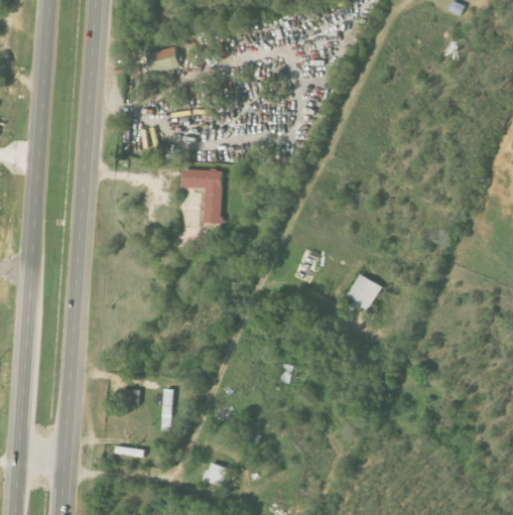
[(146,51),(149,72),(178,68),(175,46),(146,51)]
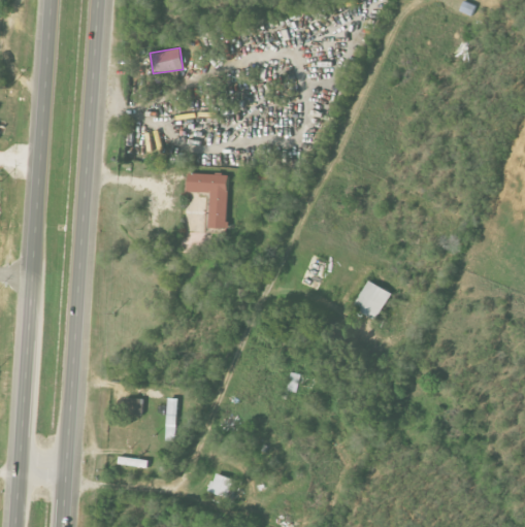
[(208,192),(207,227),(225,228),(227,173),(187,172),(187,191),(208,192)]
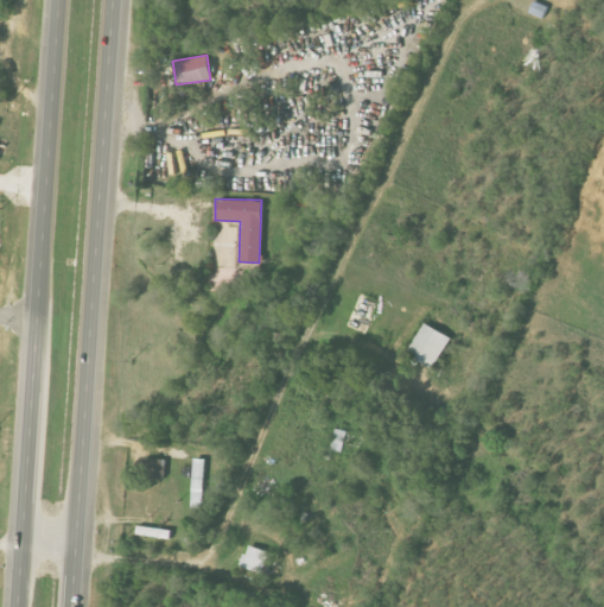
[(449,337),(423,322),(405,354),(431,368),(449,337)]
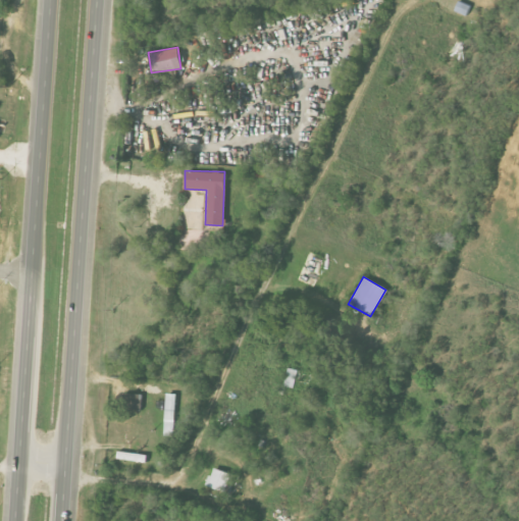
[(291,387),(295,369),(286,367),(280,385),(291,387)]
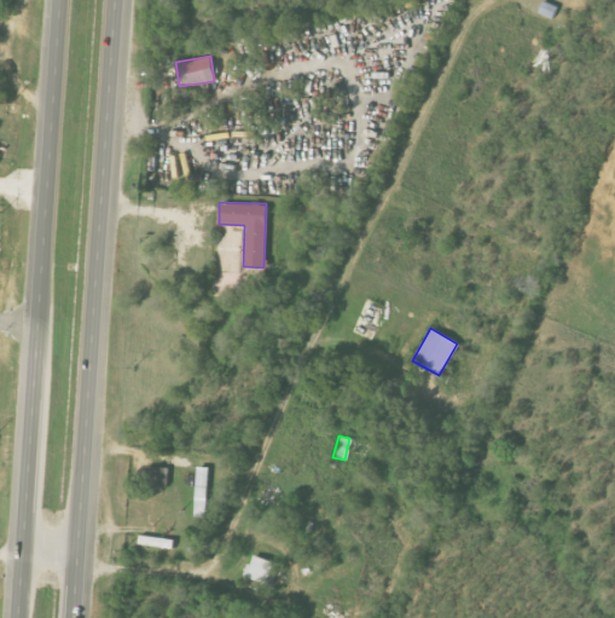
[(164,486),(166,467),(144,466),(144,485),(164,486)]
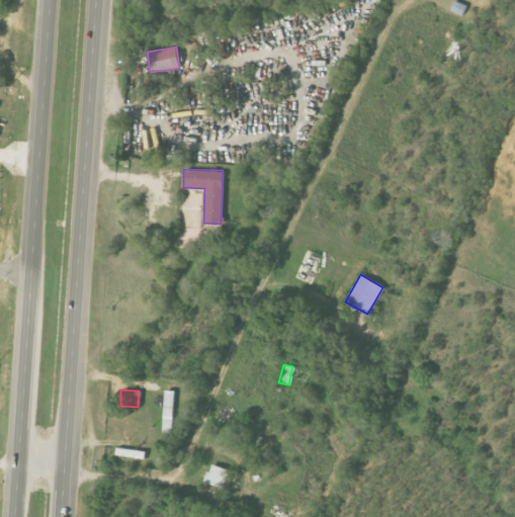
[(222,487),(227,468),(207,463),(203,483),(222,487)]
